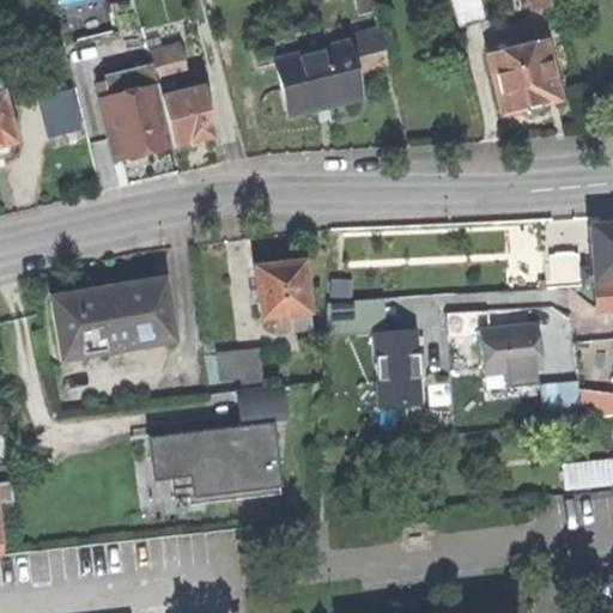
[(119,0),(111,1),(119,34),(143,28),(135,0),(119,0)]
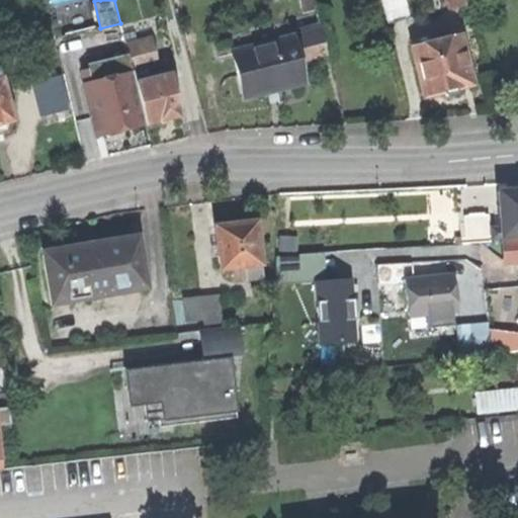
[(299,0),(303,9),(316,6),(315,0),(299,0)]
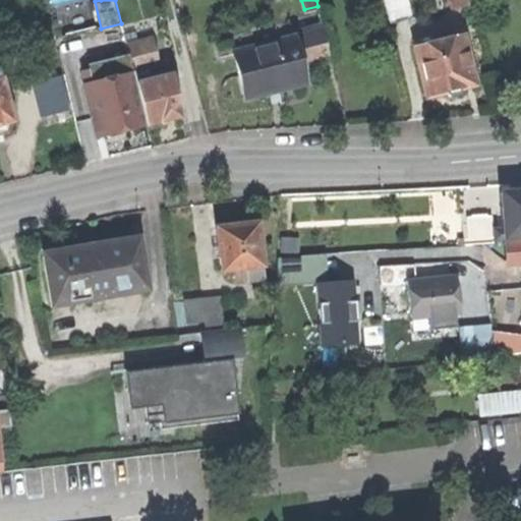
[(385,0),(390,20),(411,15),(406,0),(385,0)]
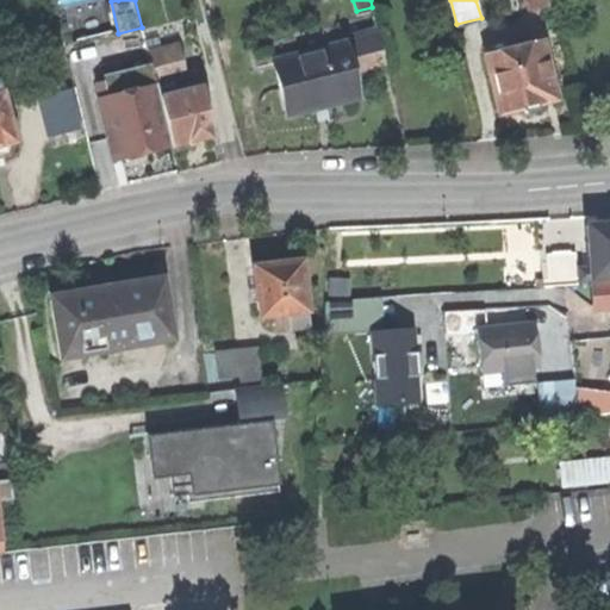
[(348,43),(354,73),(386,66),(380,36),(348,43)]
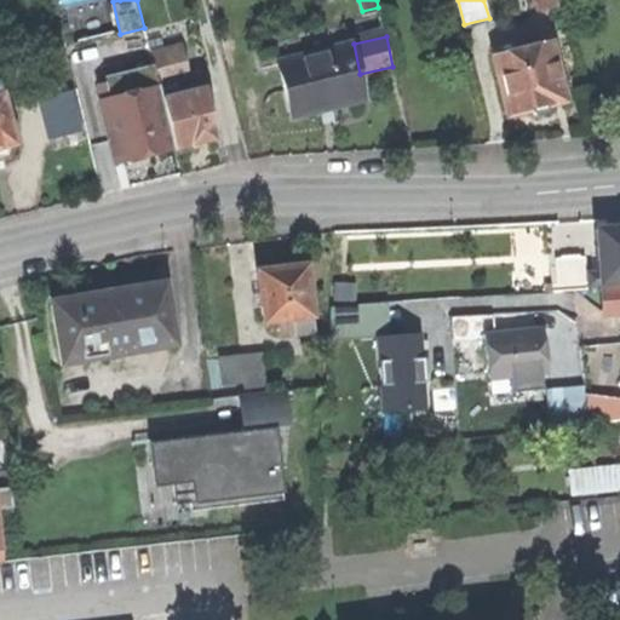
[(493,42),(495,55),(517,50),(514,38),(493,42)]
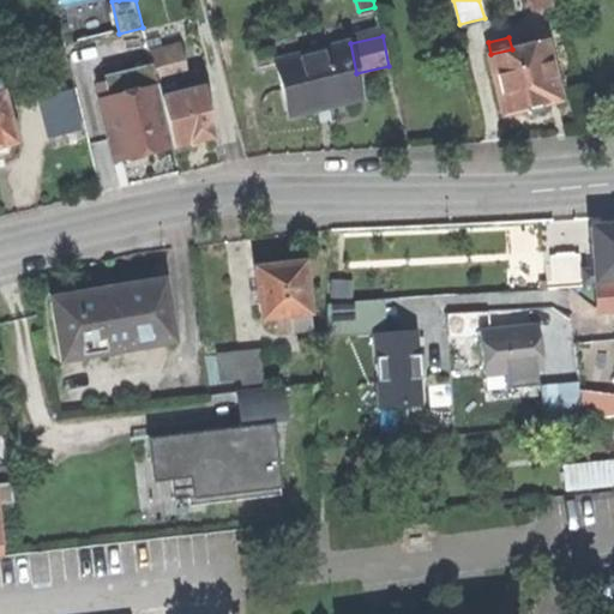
[(487,55),(501,113),(527,107),(528,114),(536,113),(545,110),(543,103),(560,98),(546,41),(512,49),(491,54),(487,55)]
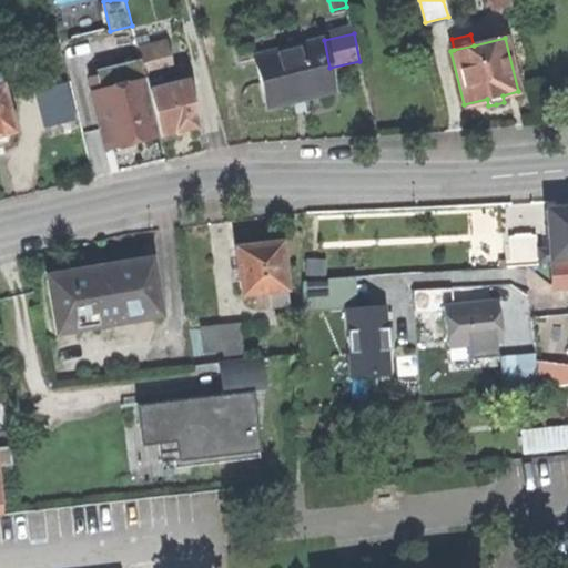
[(254,57),(266,108),(287,103),(286,98),(297,95),(307,93),(308,98),(332,92),(320,41),(254,57)]
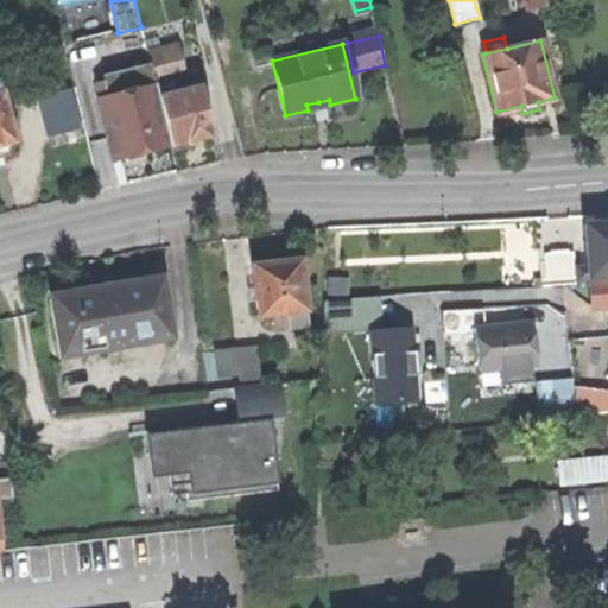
[(149,57),(156,86),(190,77),(183,49),(149,57)]
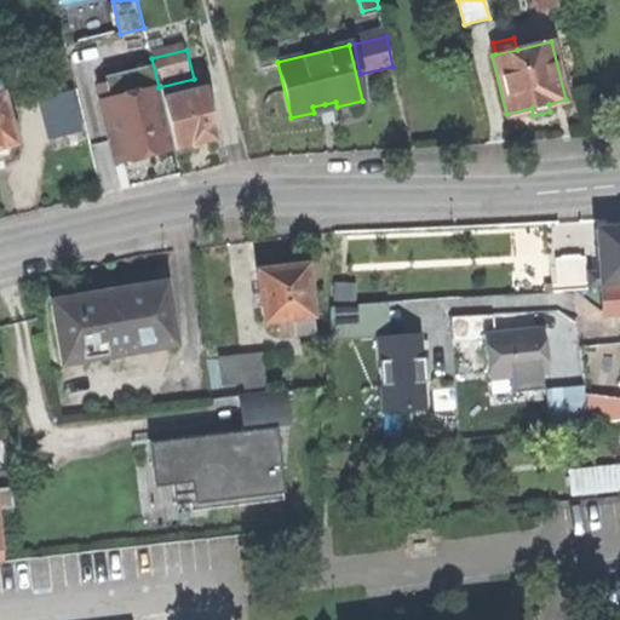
[(103,92),(105,101),(128,95),(125,78),(107,81),(109,91),(103,92)]
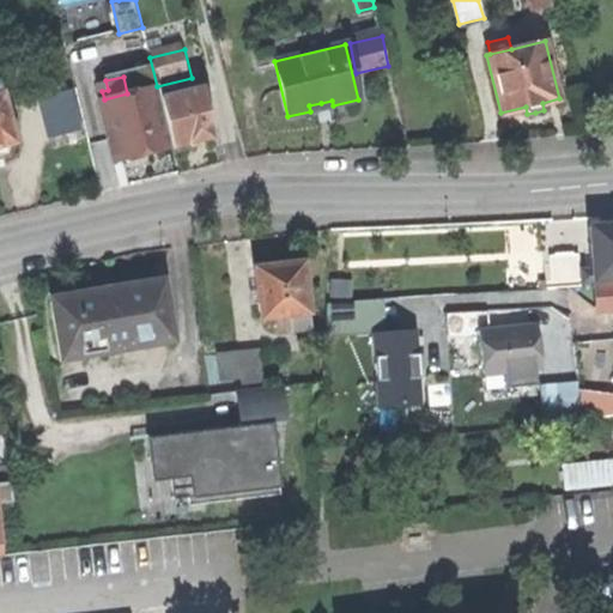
[(99,101),(114,158),(123,156),(125,163),(145,158),(143,151),(155,149),(171,144),(158,91),(157,86),(127,93),(104,99),(99,101)]
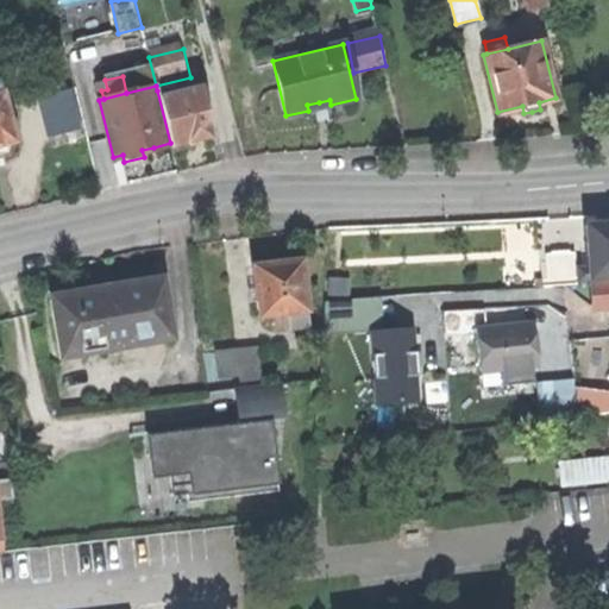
[(175,86),(157,90),(170,143),(188,139),(189,142),(199,139),(208,137),(207,135),(213,133),(201,86),(176,92),(175,86)]
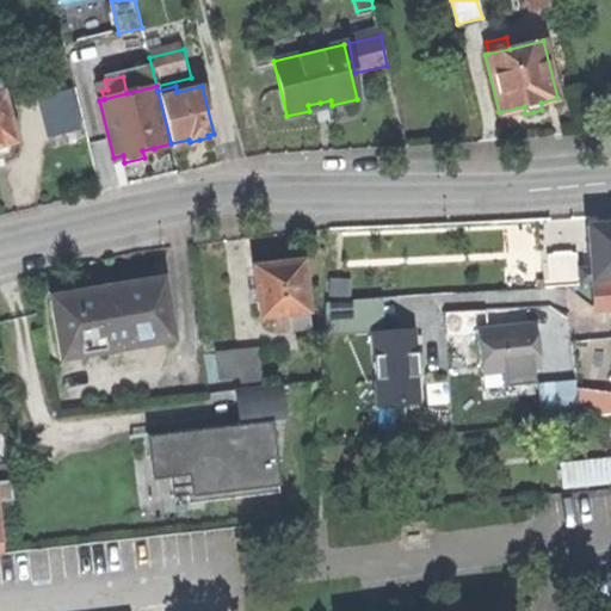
[(0,158),(11,155),(12,141),(17,141),(5,92),(0,92),(0,91),(0,158)]
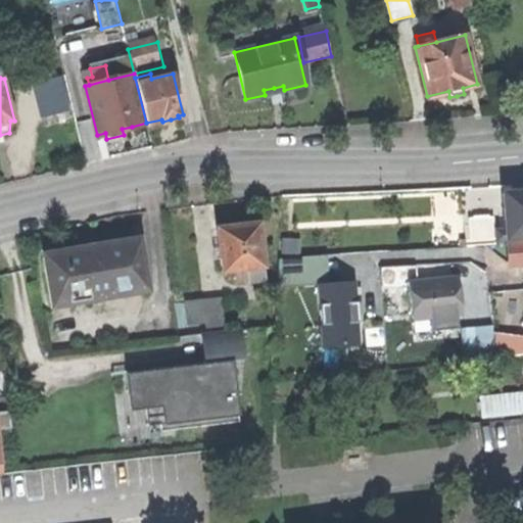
[(41,100),(44,115),(68,110),(65,94),(41,100)]
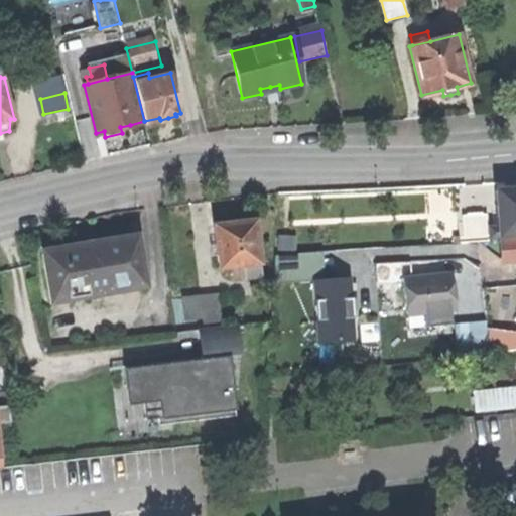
[(487,229),(488,240),(502,240),(502,236),(515,235),(515,190),(496,191),(497,228),(487,229)]
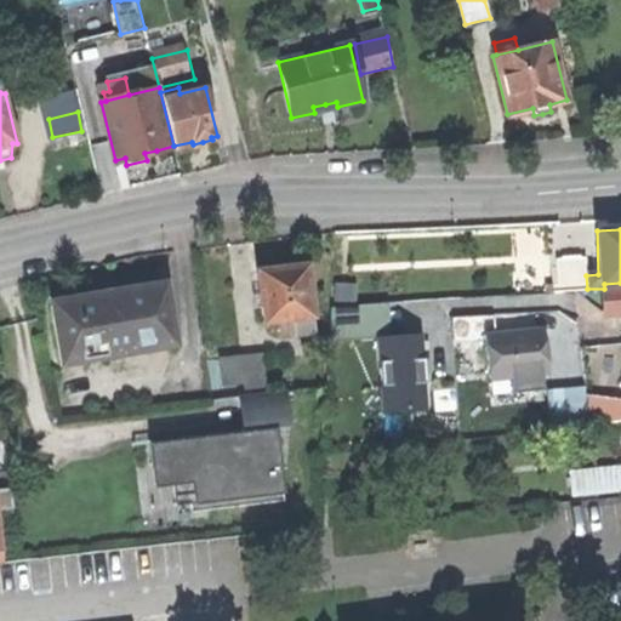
[(557,291),(587,289),(586,275),(585,256),(554,257),(557,291)]
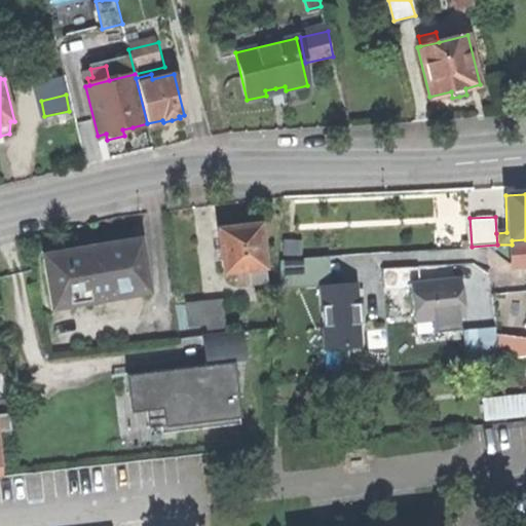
[(240,227),(219,230),(223,274),(239,272),(269,269),(264,225),(240,227)]
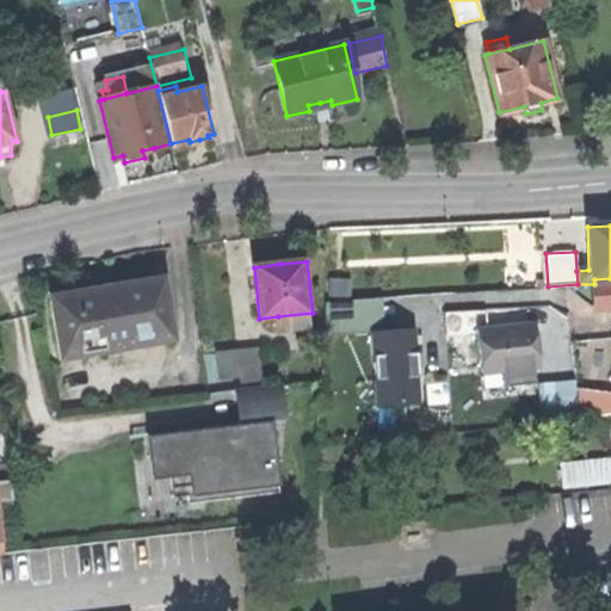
[(50,294),(61,359),(173,341),(162,276),(133,281),(133,285),(104,290),(78,294),(78,290),(50,294)]
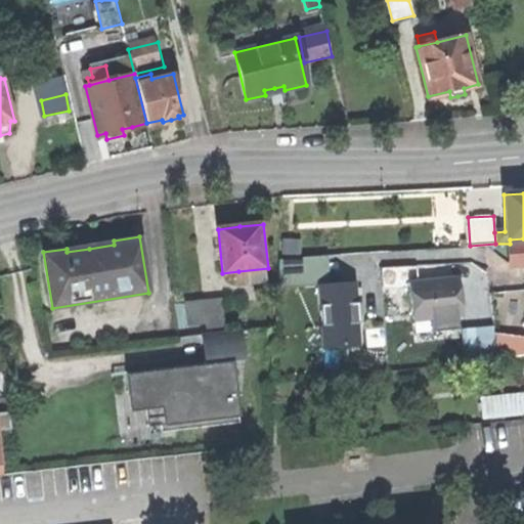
[(523,245),(508,247),(509,262),(523,261),(523,245)]
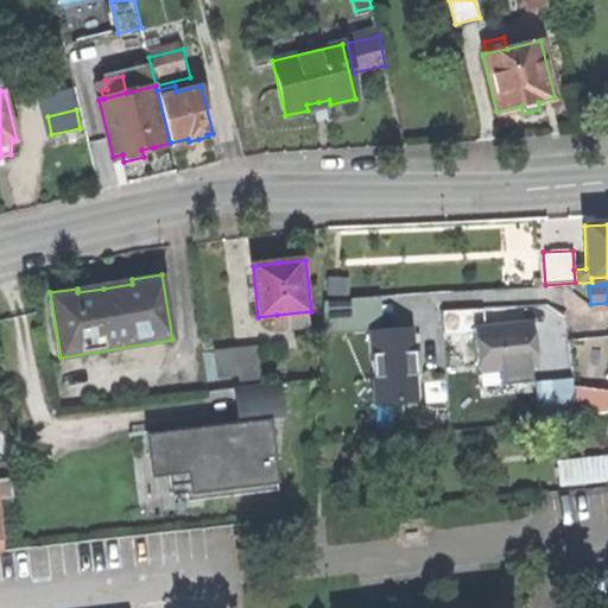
[(367,403),(415,401),(413,325),(382,325),(382,296),(324,297),(324,331),(366,330),(367,403)]
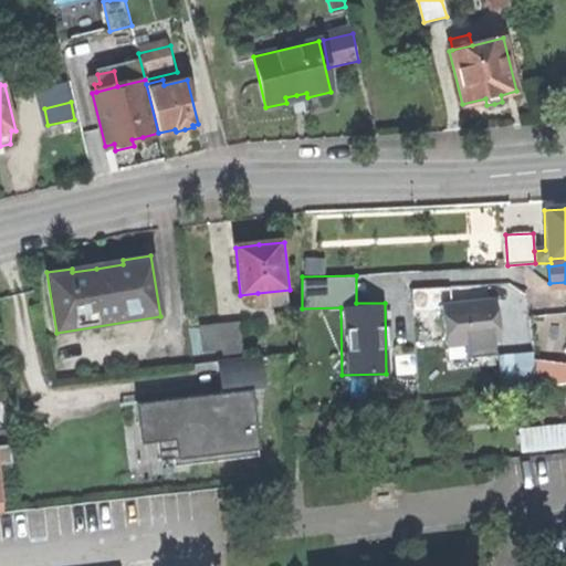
[(291,304),(290,290),(258,293),(259,308),(291,304)]
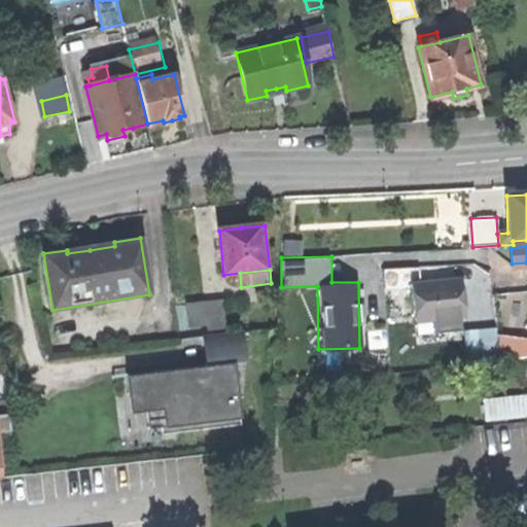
[(462,282),(413,287),(417,324),(435,322),(436,337),(461,334),(460,320),(465,319),(462,282)]
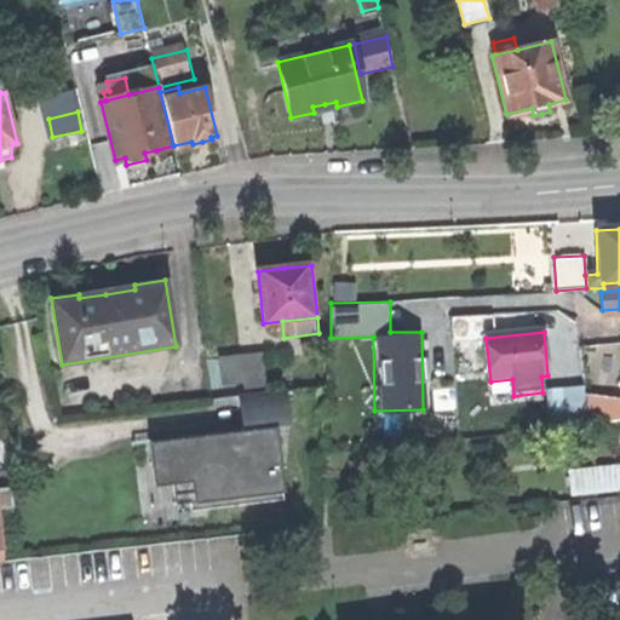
[(245,383),(246,388),(265,385),(262,351),(242,354),(245,383)]
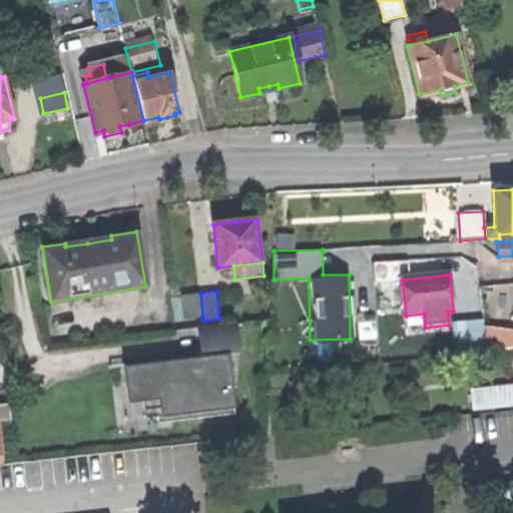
[(185,318),(202,317),(200,293),(183,295),(185,318)]
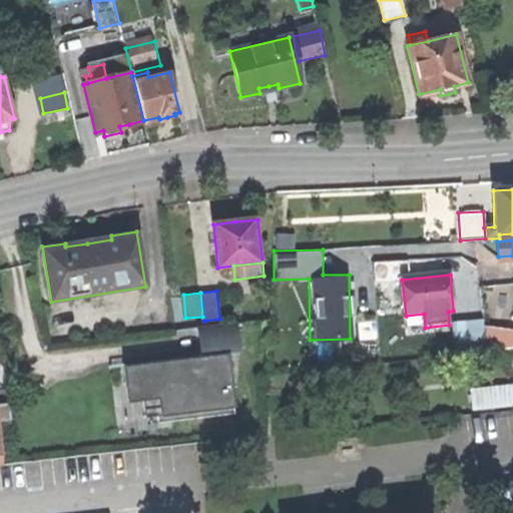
[(455,346),(485,344),(483,318),(453,321),(455,346)]
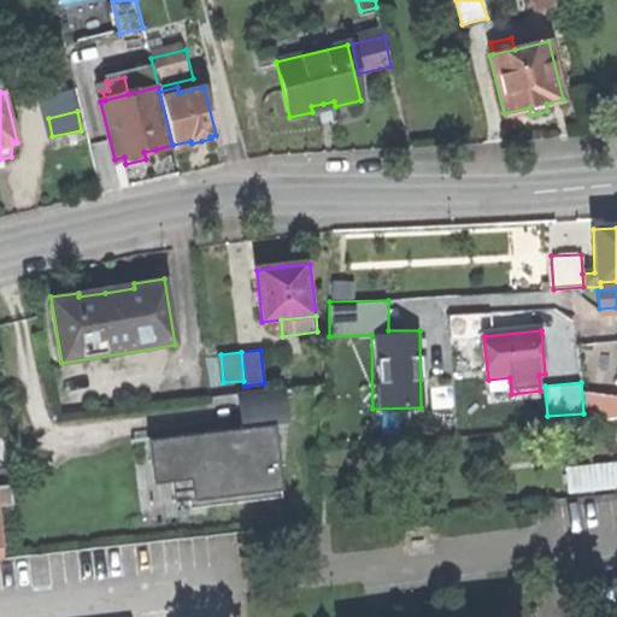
[(287,389),(241,394),(245,427),(241,428),(242,434),(218,436),(218,433),(152,441),(158,483),(172,482),(194,480),(198,510),(283,499),(280,462),(286,460),(289,415),(287,389)]
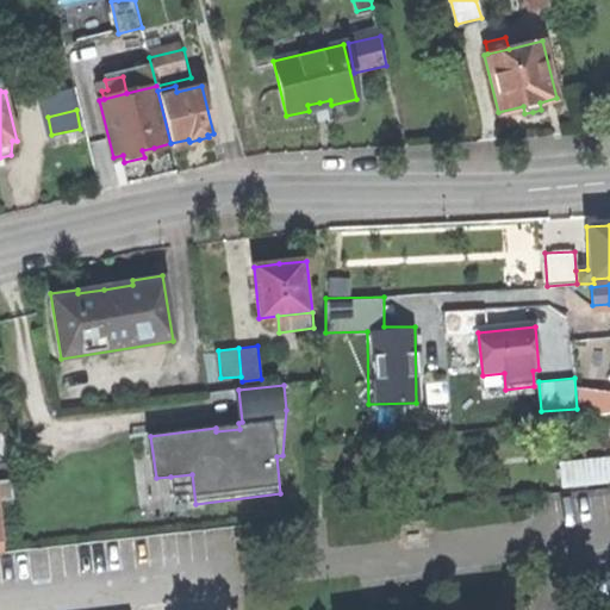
[(609,410),(609,388),(578,390),(579,412),(609,410)]
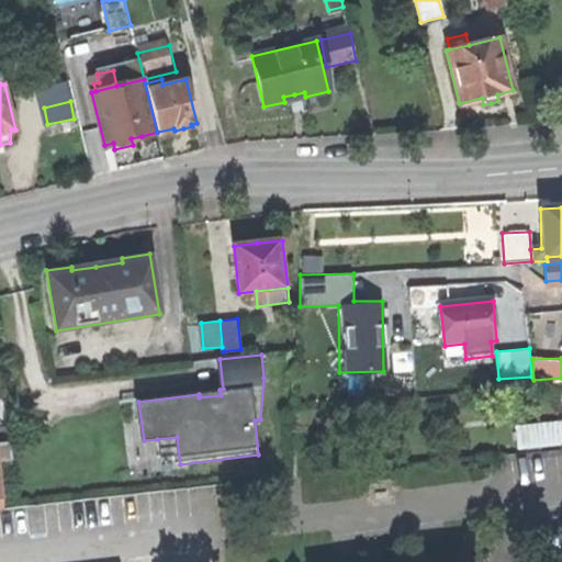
[(561,424),(537,427),(539,445),(561,442),(561,424)]
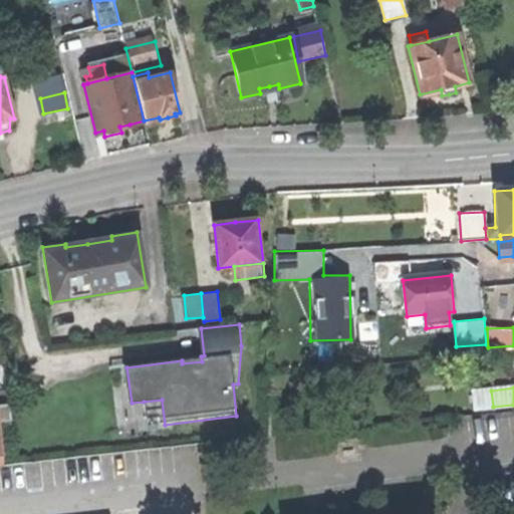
[(475,409),(493,407),(491,391),(474,392),(475,409)]
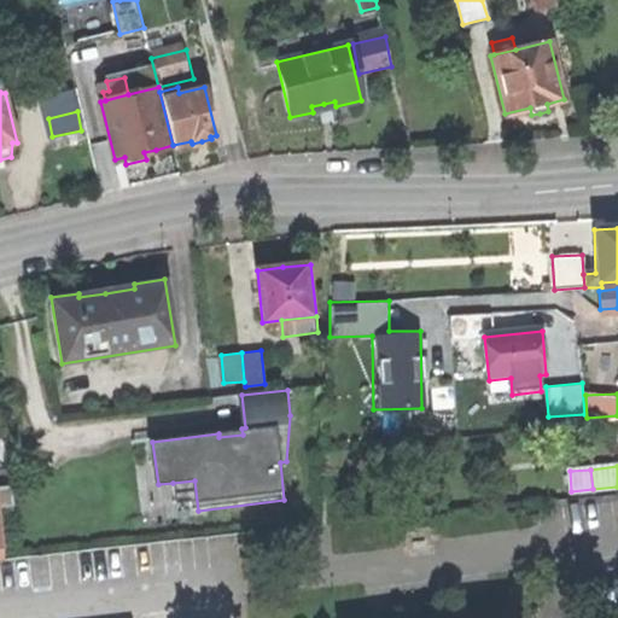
[(192,512),(198,511),(194,481),(173,483),(175,506),(191,503),(192,512)]
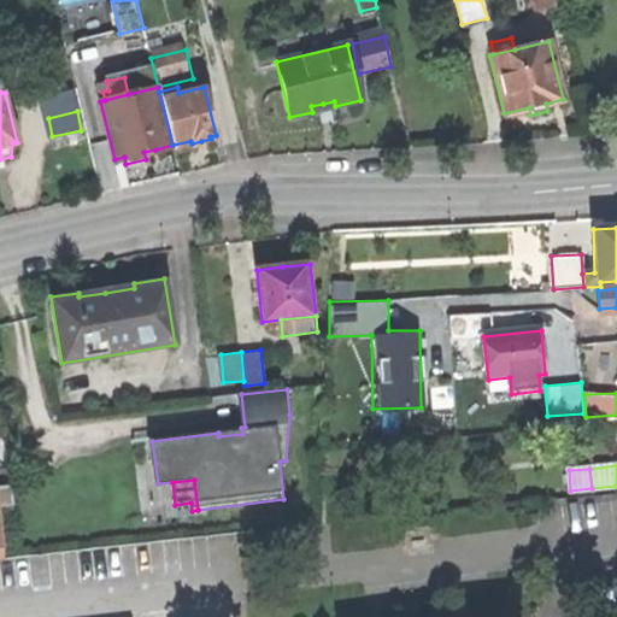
[(333,501),(334,521),(345,521),(344,500),(333,501)]
